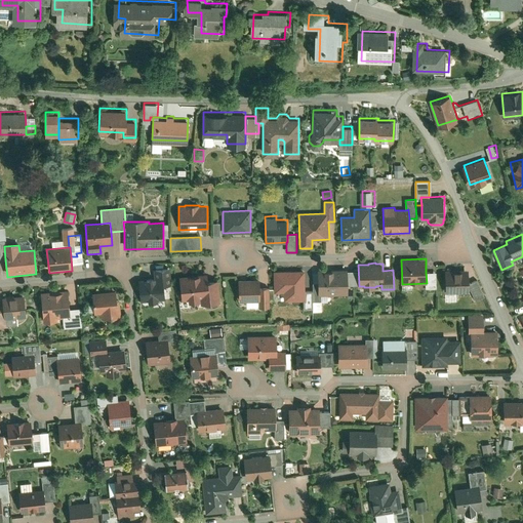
[(155,279),(139,280),(142,303),(165,300),(164,285),(171,285),(170,268),(154,269),(155,279)]
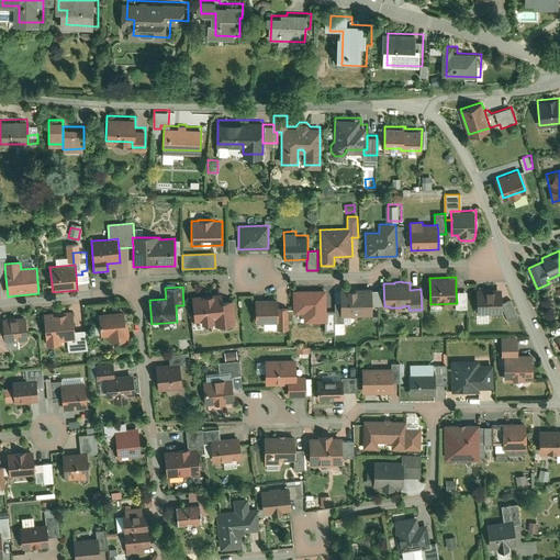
[(340,303),(342,316),(344,316),(372,316),(372,288),(340,288),(340,303)]
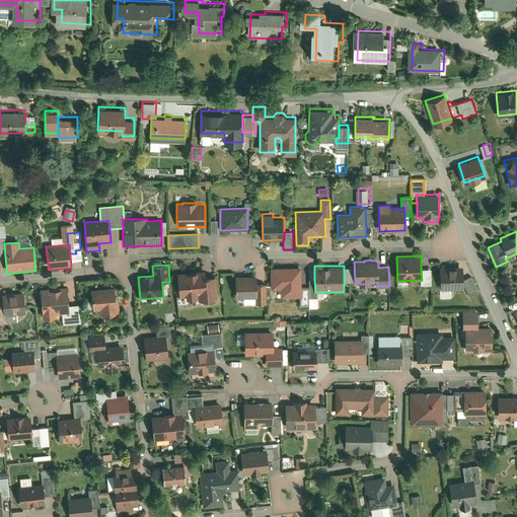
[(463,267),(441,268),(442,291),(464,290),(463,286),(463,281),(463,267)]
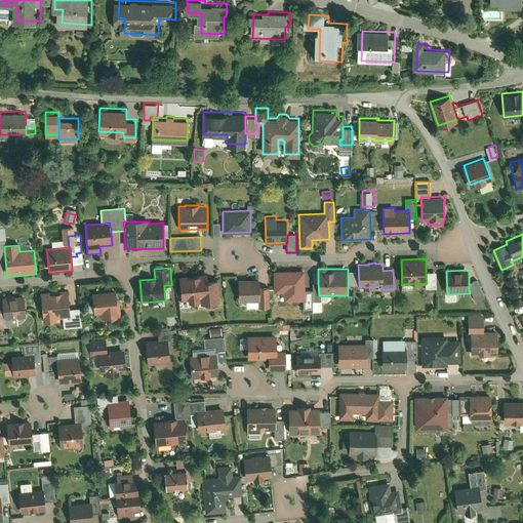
[(305,271),(274,272),(274,292),(284,292),(284,302),(304,302),(305,302),(305,291),(305,271)]
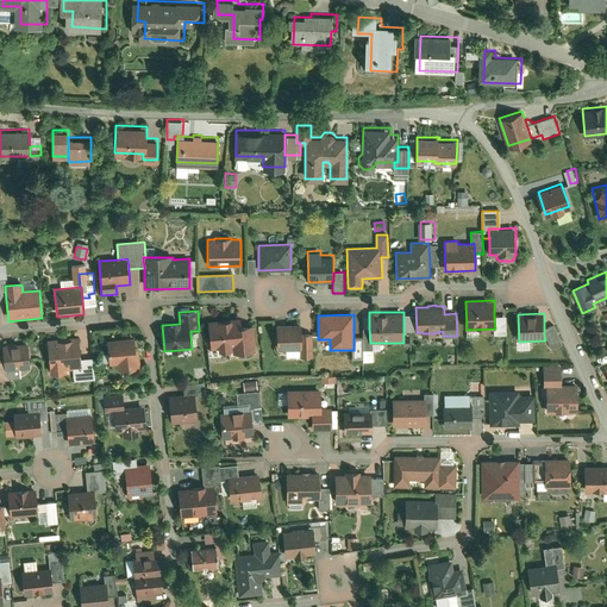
[(494,317),(495,329),(495,335),(506,335),(506,317),(494,317)]
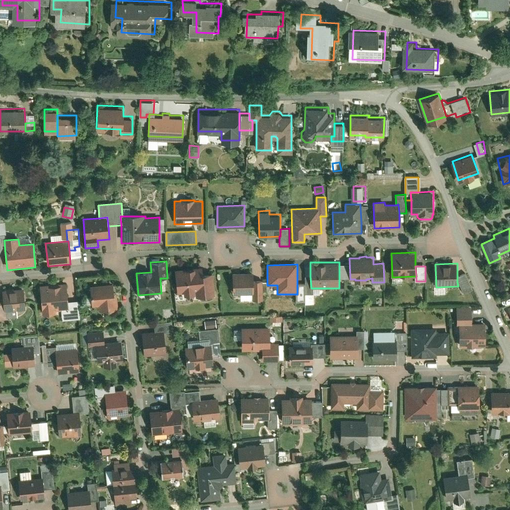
[(202,267),(175,269),(177,292),(184,292),(184,294),(195,293),(196,296),(215,295),(213,273),(203,274),(202,267)]
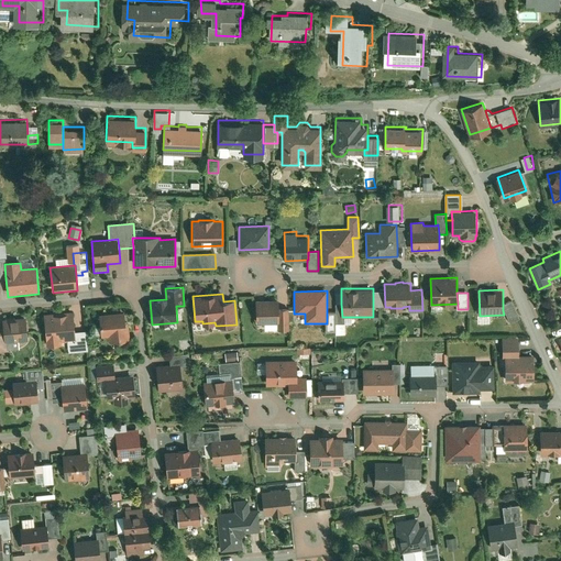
[(278,299),(255,300),(256,325),(278,325),(278,310),(278,299)]
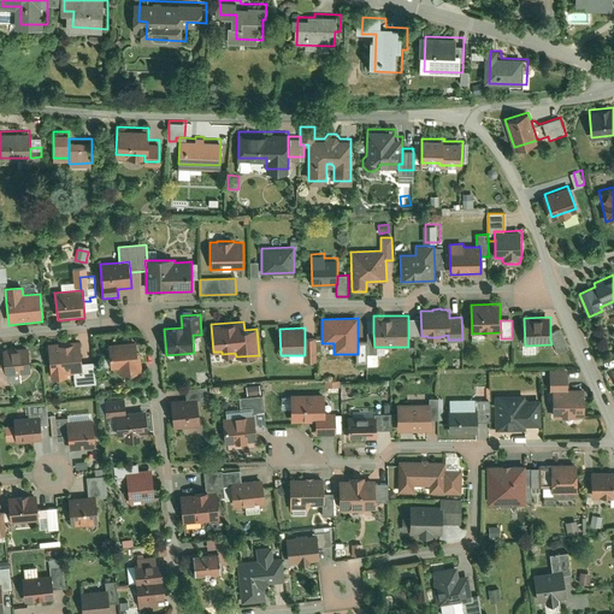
[(570,348),(560,329),(550,334),(550,340),(558,354),(570,348)]
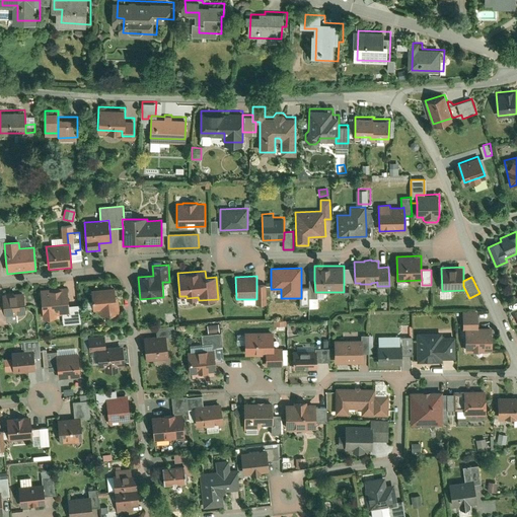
[(309,288),(309,297),(317,297),(317,292),(315,292),(314,280),(309,280),(309,288)]
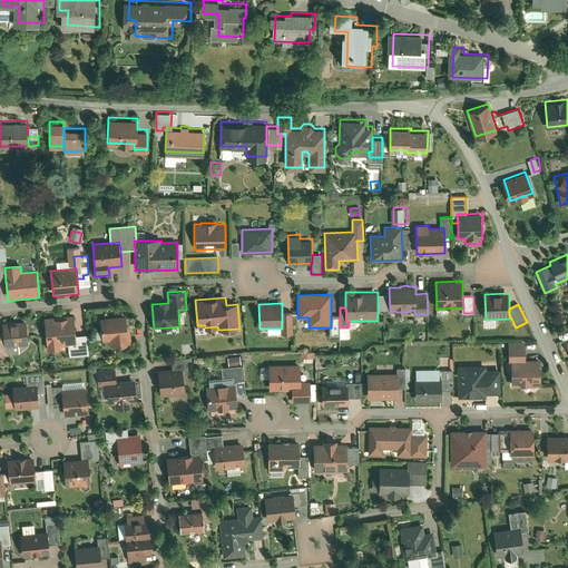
[(292,313),(282,314),(282,329),(282,334),(293,333),(292,313)]
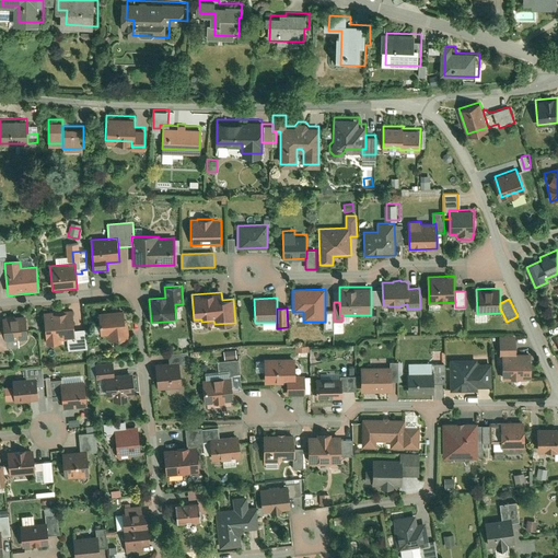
[(72,311),(43,314),(47,347),(60,345),(59,341),(67,340),(76,339),(74,332),(72,311)]
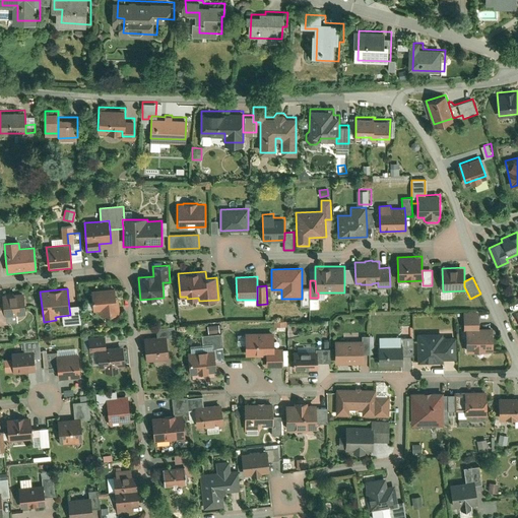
[(310,288),(302,288),(302,299),(301,299),(301,307),(310,307),(310,298),(310,288)]
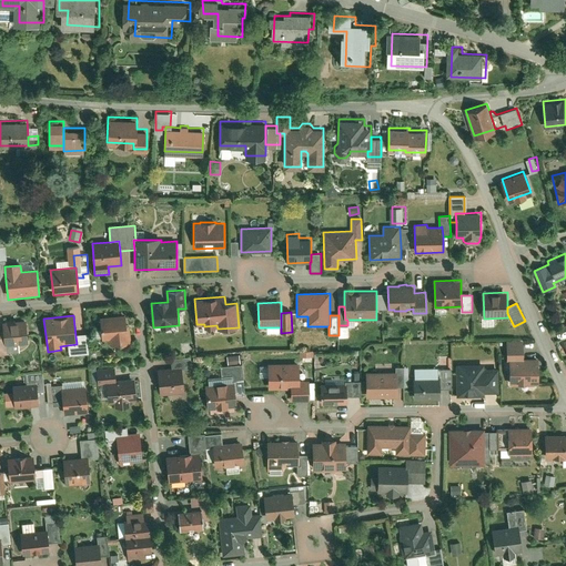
[(125,316),(101,319),(103,342),(109,342),(110,347),(131,345),(129,326),(125,326),(125,316)]
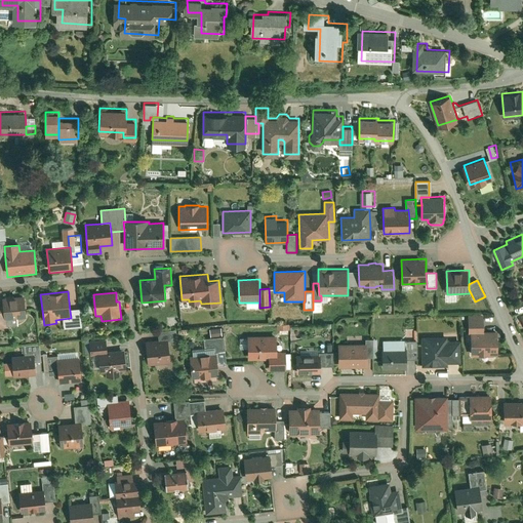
[(26,319),(24,297),(2,299),(3,309),(4,321),(7,321),(8,328),(17,327),(16,320),(26,319)]
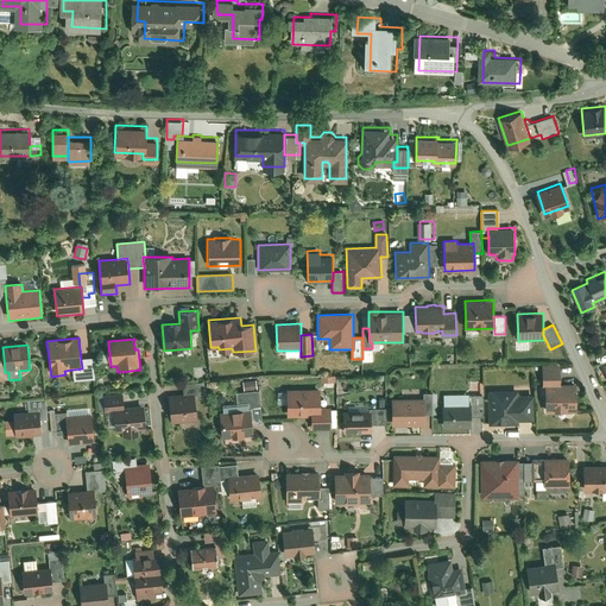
[(5,372),(4,358),(0,358),(0,382),(10,380),(8,372),(5,372)]
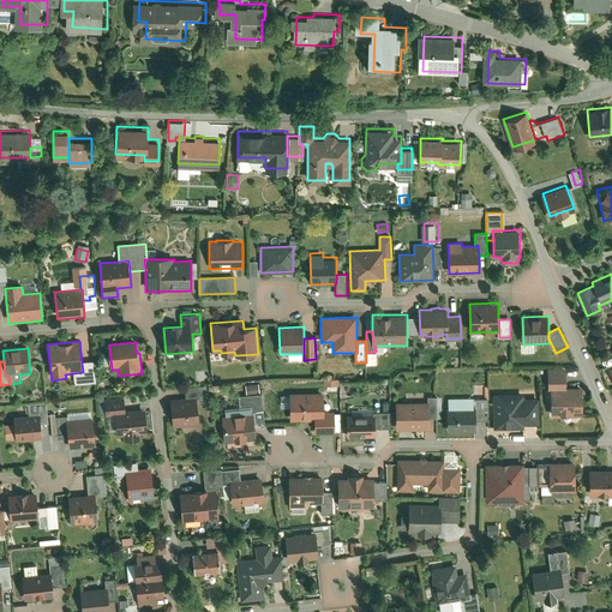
[(83,372),(73,373),(75,387),(96,384),(94,361),(82,364),(83,372)]
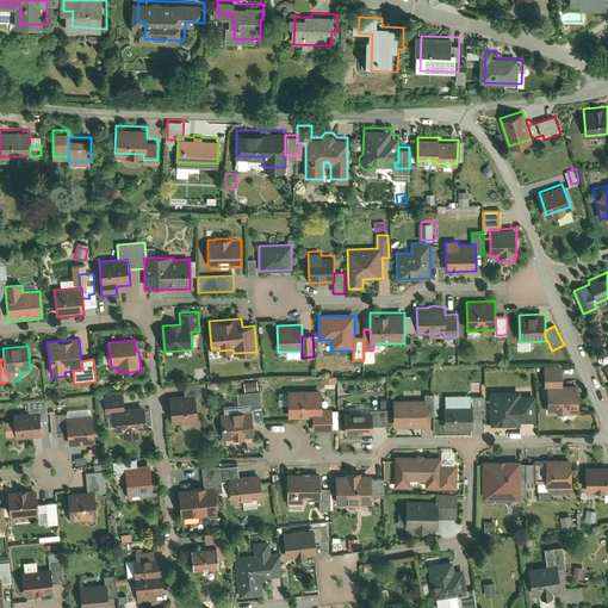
[(546,386),(562,386),(562,367),(544,368),(545,389),(546,389),(546,386)]
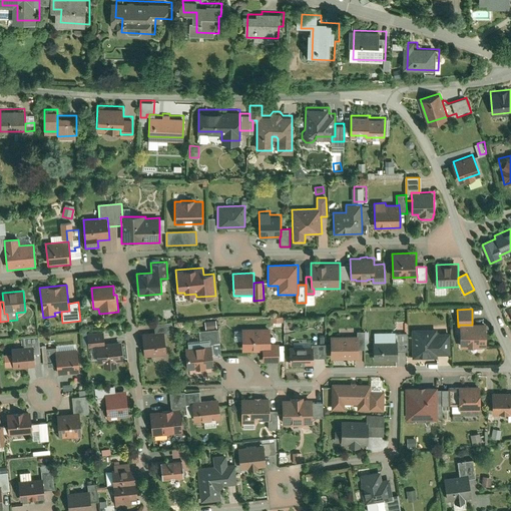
[(176,323),(175,315),(166,316),(167,324),(176,323)]
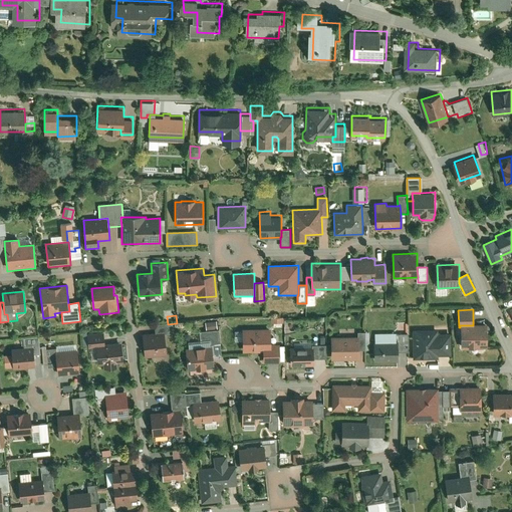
[(155,326),(156,334),(165,333),(165,335),(173,334),(172,324),(155,326)]
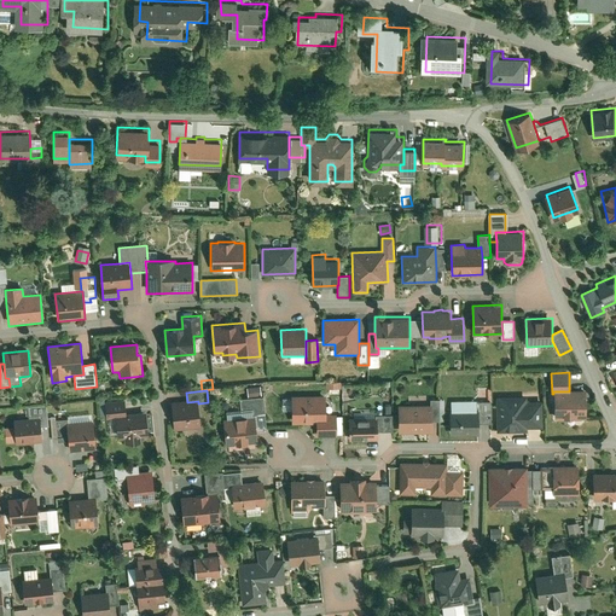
[(555,418),(586,418),(585,390),(569,391),(553,391),(553,394),(555,418)]
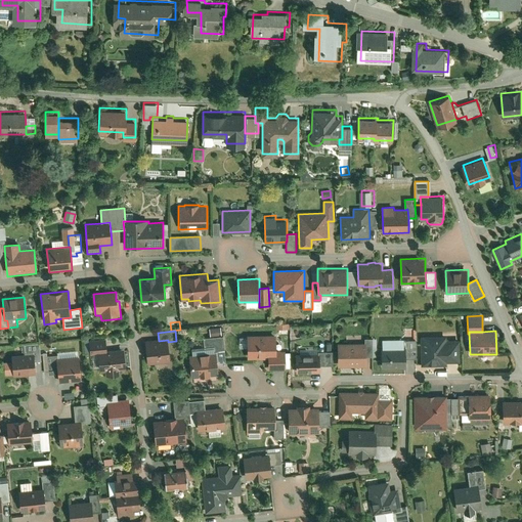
[(446,336),(422,336),(422,367),(446,366),(446,363),(460,363),(460,341),(446,341),(446,336)]
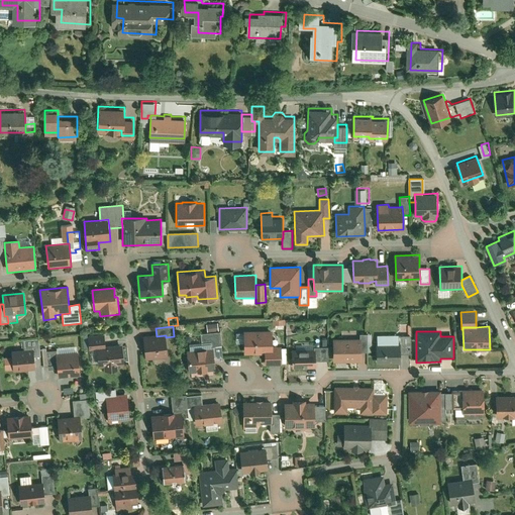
[(272,332),(243,332),(244,355),(266,355),(273,354),(273,348),(272,332)]
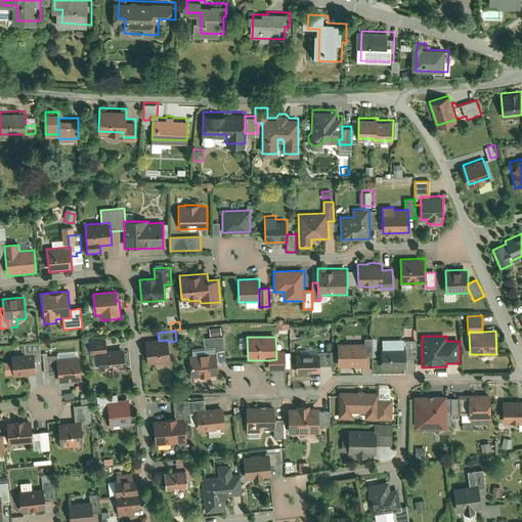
[(205,354),(217,353),(224,352),(223,338),(204,339),(205,354)]
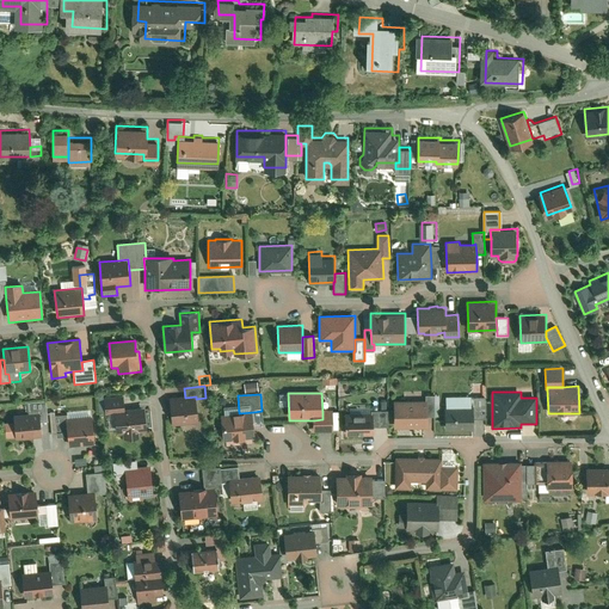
[(147,432),(145,408),(124,410),(123,397),(104,399),(105,417),(115,416),(117,435),(123,435),(123,441),(141,440),(140,432),(147,432)]
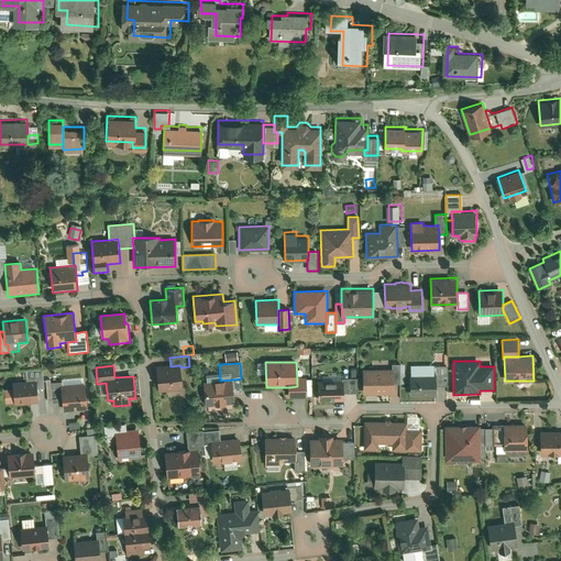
[(171,366),(156,367),(158,394),(183,392),(180,367),(180,365),(171,366)]
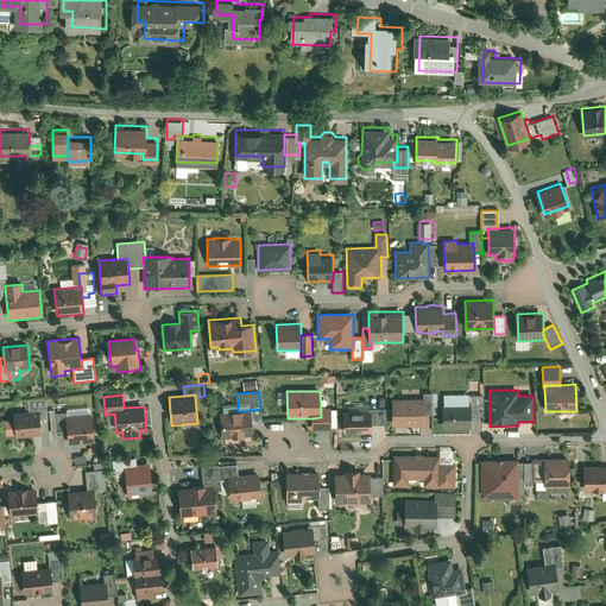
[(468,404),(472,404),(472,417),(484,417),(484,396),(468,396),(468,404)]
